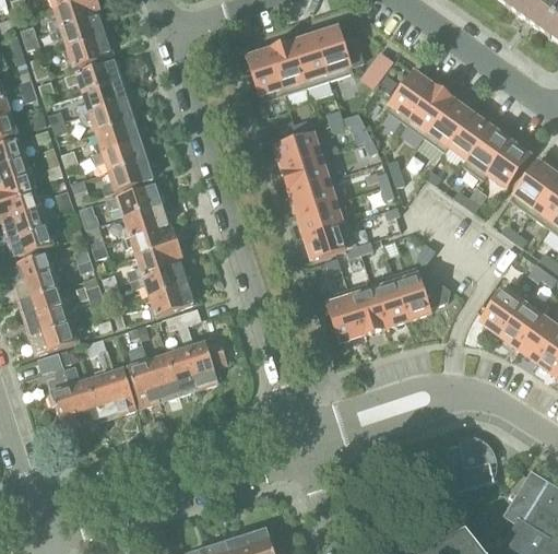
[(10,0),(13,10),(25,6),(24,0),(10,0)]
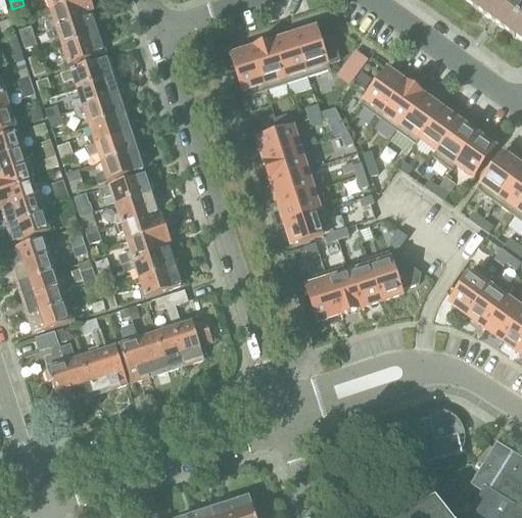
[(72,0),(50,7),(54,16),(44,19),(47,28),(93,13),(90,5),(92,5),(90,0),(72,0)]
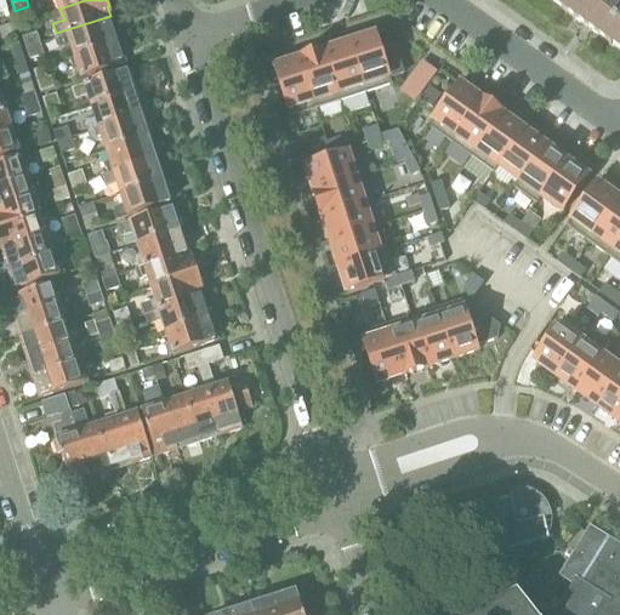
[(619,1),(618,0),(558,0),(562,3),(561,4),(610,40),(612,38),(619,44),(619,1)]
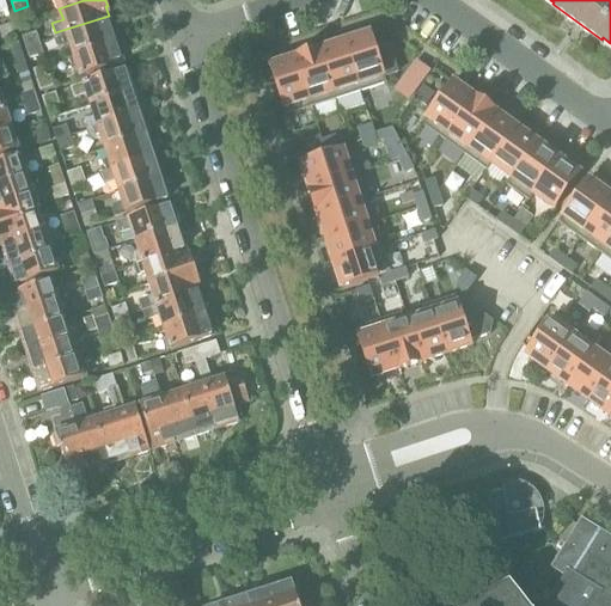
[(116,37),(109,16),(55,32),(59,43),(69,40),(73,51),(116,37)]
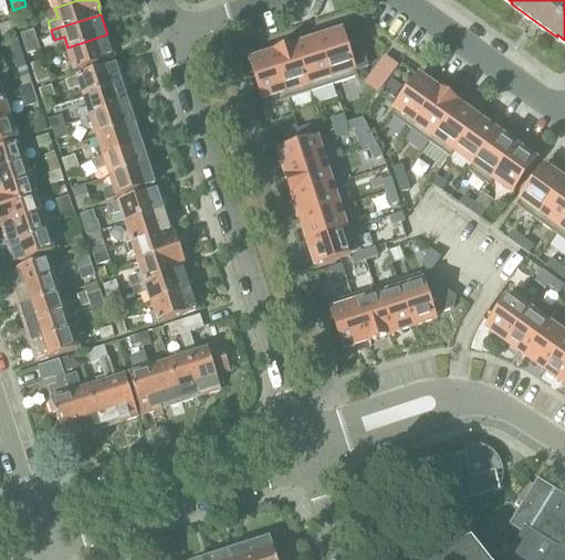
[(9,30),(11,37),(17,35),(10,17),(0,20),(0,29),(1,32),(9,30)]
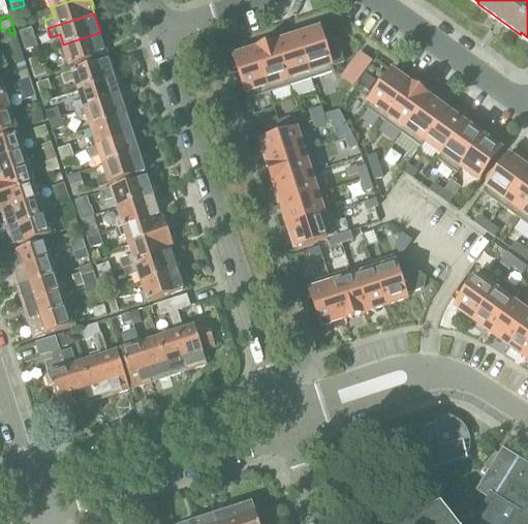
[(19,28),(22,37),(33,33),(30,24),(19,28)]
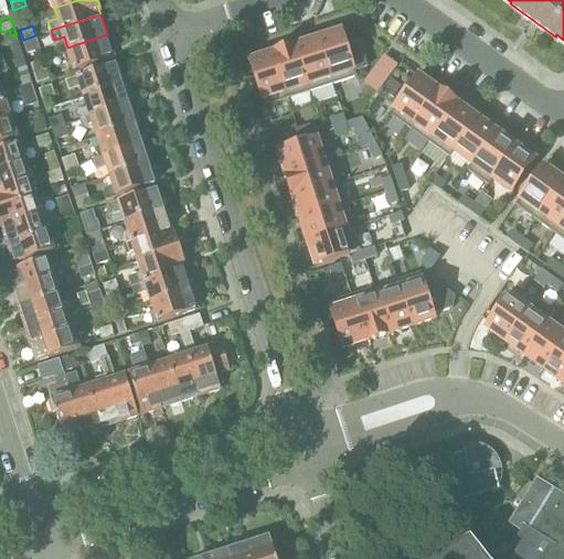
[(318,35),(332,81),(355,73),(341,28),(318,35)]
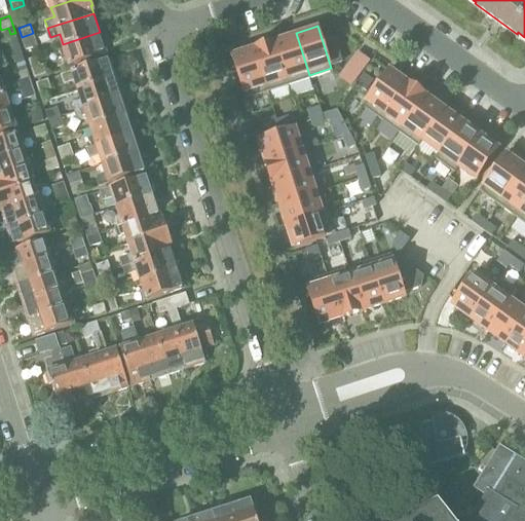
[(106,51),(100,32),(63,44),(66,54),(64,54),(67,64),(106,51)]
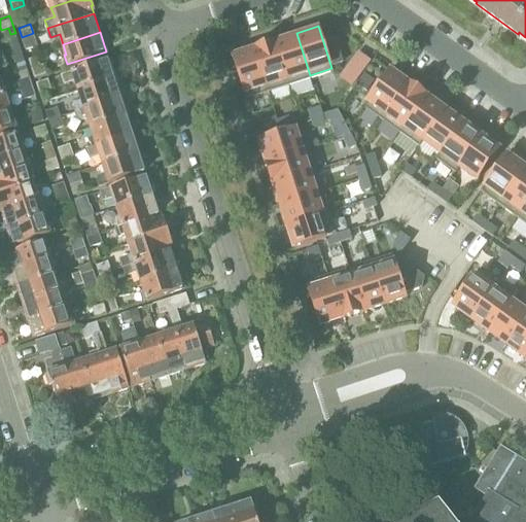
[(15,33),(10,34),(7,35),(13,54),(22,50),(15,33)]
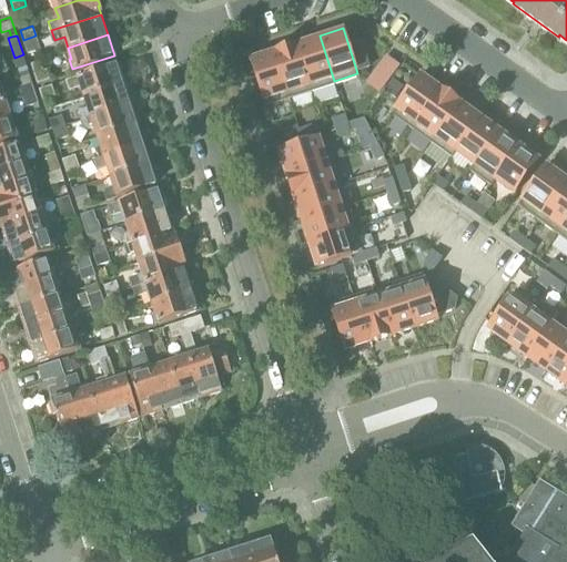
[(36,36),(23,40),(27,50),(39,46),(36,36)]
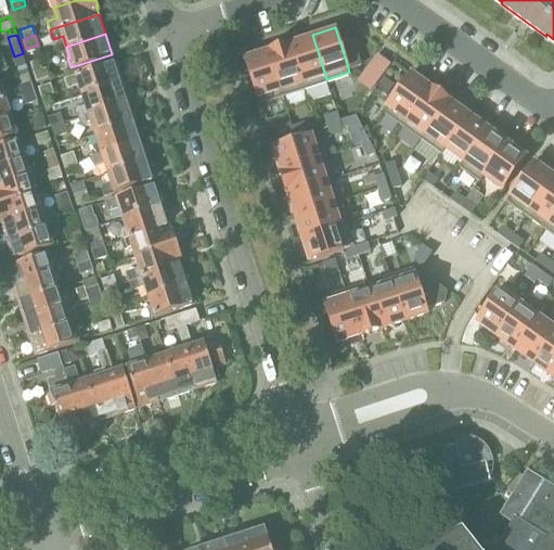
[(326,79),(312,35),(290,42),(304,87),(326,79)]
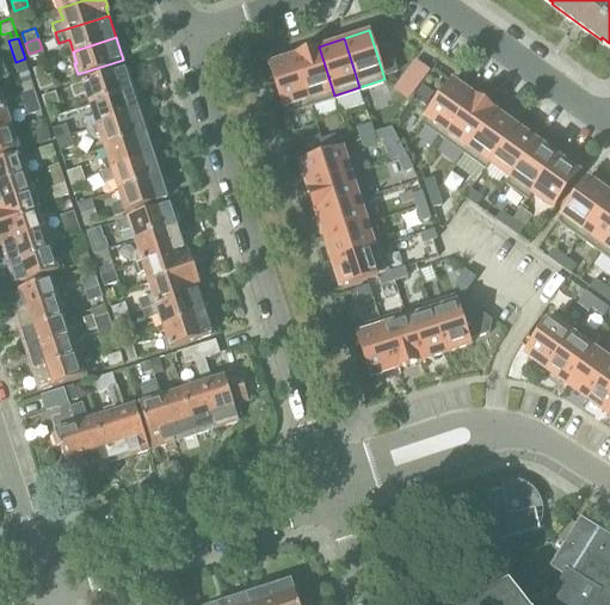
[(334,96),(319,47),(294,54),(310,103),(334,96)]
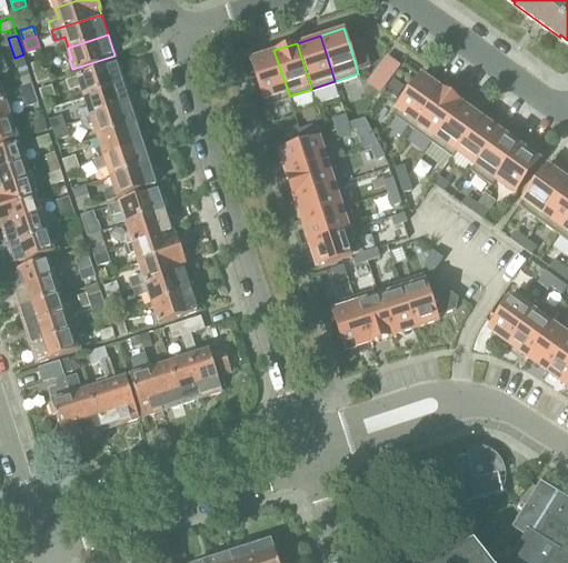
[(265,103),(289,96),(273,50),(250,58),(265,103)]
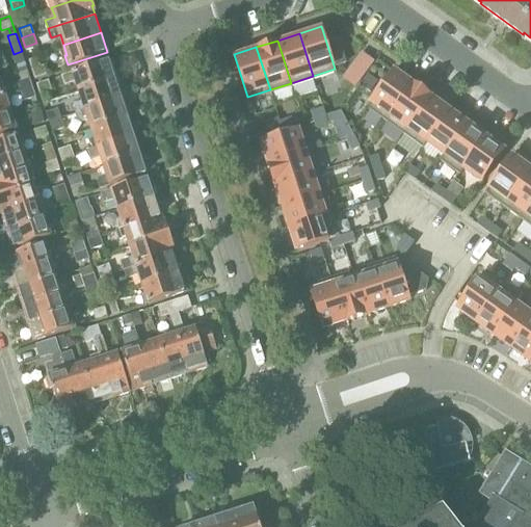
[(362,50),(351,66),(361,73),(372,58),(362,50)]
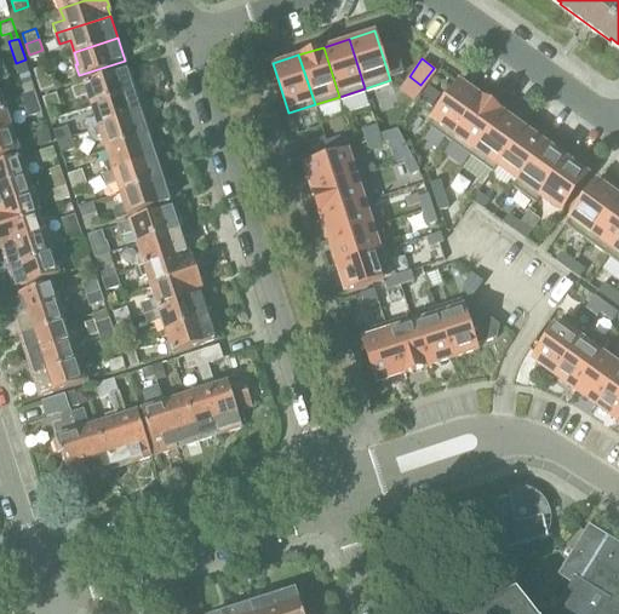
[(16,63),(22,81),(30,78),(32,78),(26,59),(16,63)]
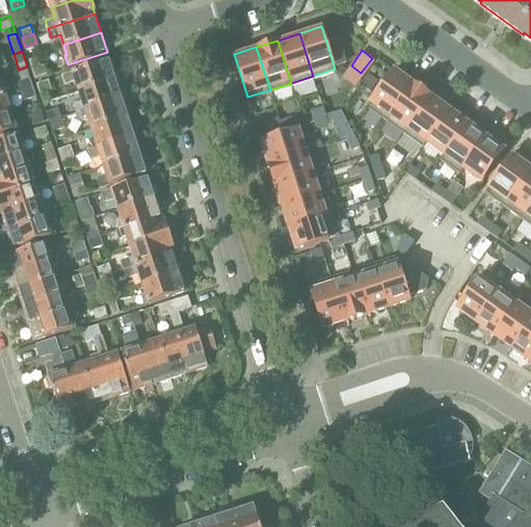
[(36,53),(27,56),(33,76),(46,72),(43,61),(40,62),(36,53)]
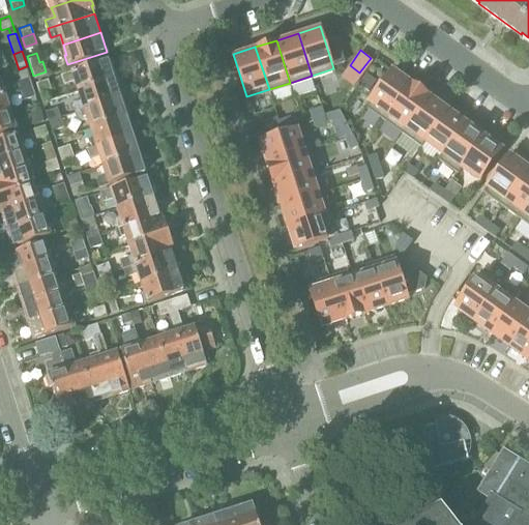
[(75,79),(78,88),(115,76),(109,57),(69,69),(72,79),(75,79)]
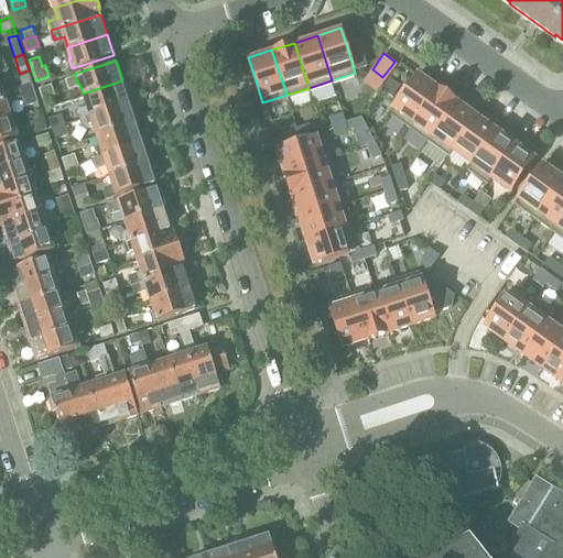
[(388,110),(408,126),(436,87),(415,72),(388,110)]
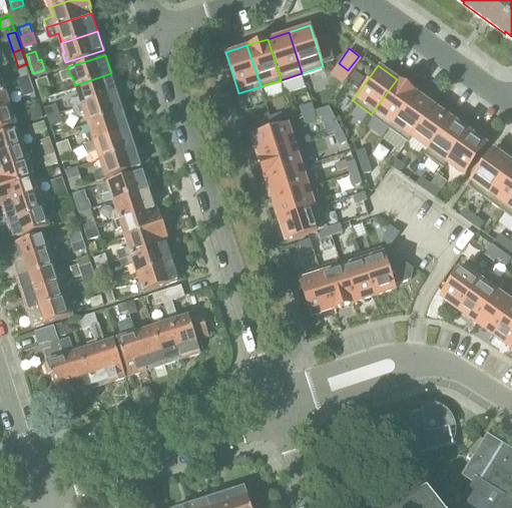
[(347,78),(356,85),(363,75),(354,68),(347,78)]
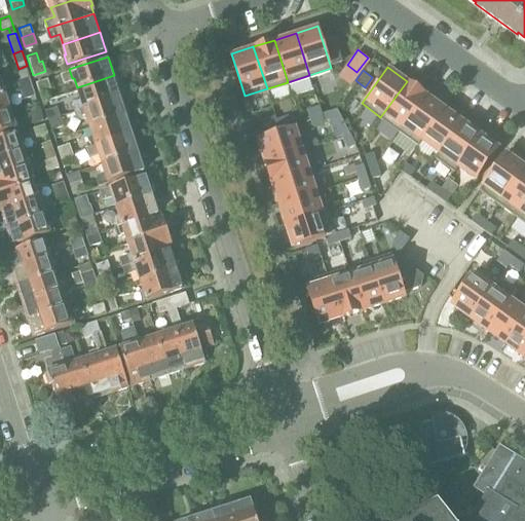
[(20,86),(31,83),(28,74),(16,77),(20,86)]
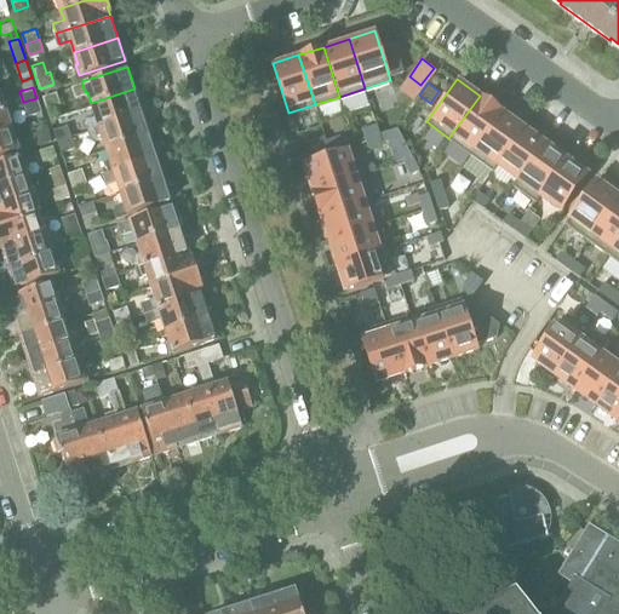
[(59,101),(56,89),(41,93),(45,105),(59,101)]
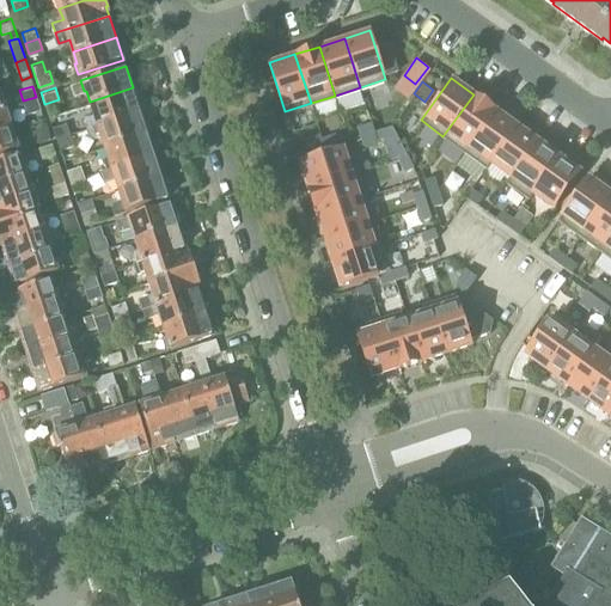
[(83,115),(86,126),(140,109),(133,87),(90,102),(93,111),(83,115)]
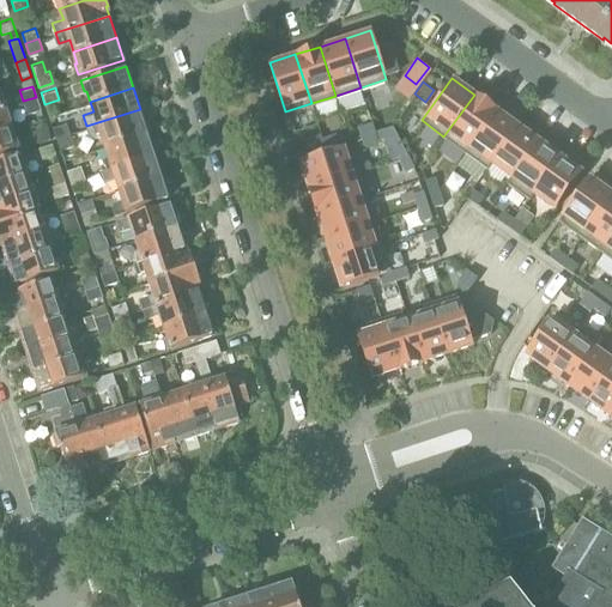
[(443,137),(465,151),(495,109),(474,95),(443,137)]
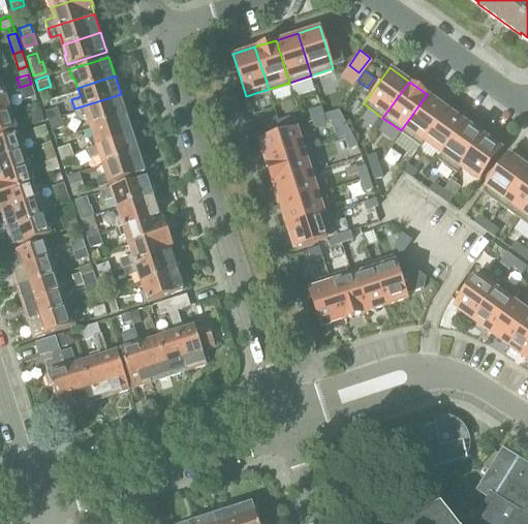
[(34,92),(31,84),(20,87),(23,96),(34,92)]
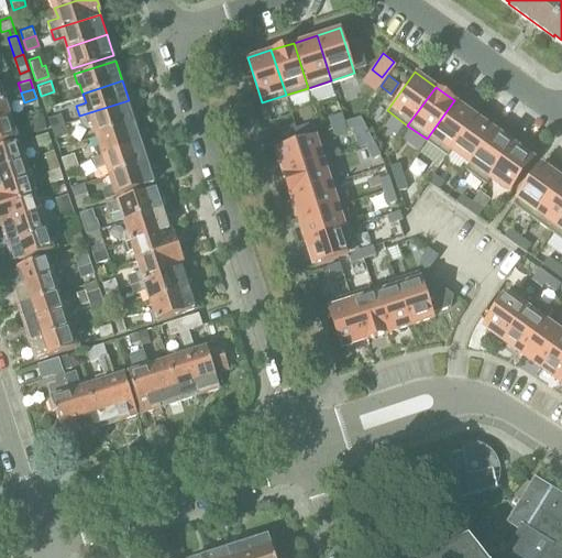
[(10,106),(7,98),(0,99),(0,119),(10,116),(7,106),(10,106)]
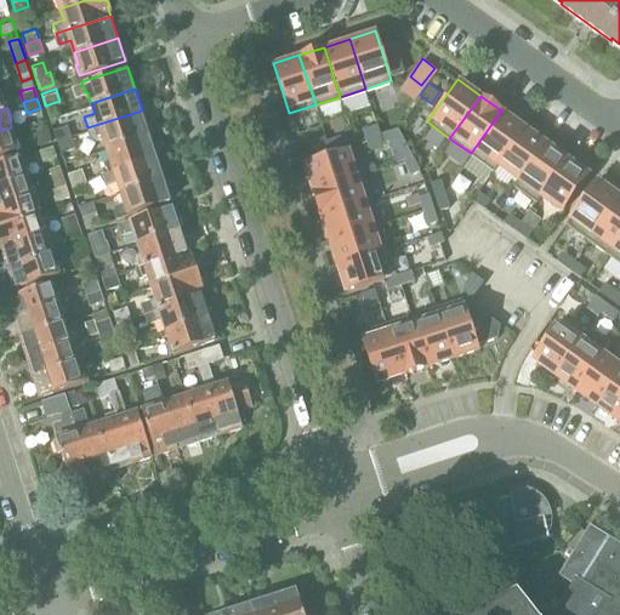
[(91,138),(102,136),(106,147),(149,132),(142,110),(87,127),(91,138)]
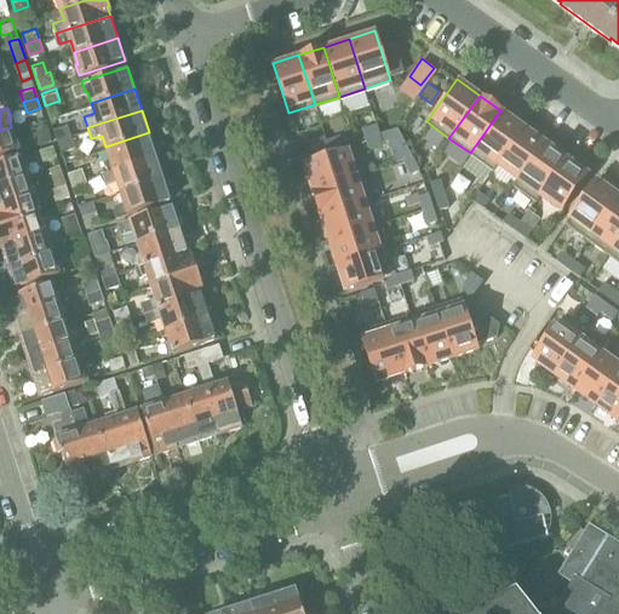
[(497,161),(522,126),(500,110),(470,153),(492,168),(497,161)]
